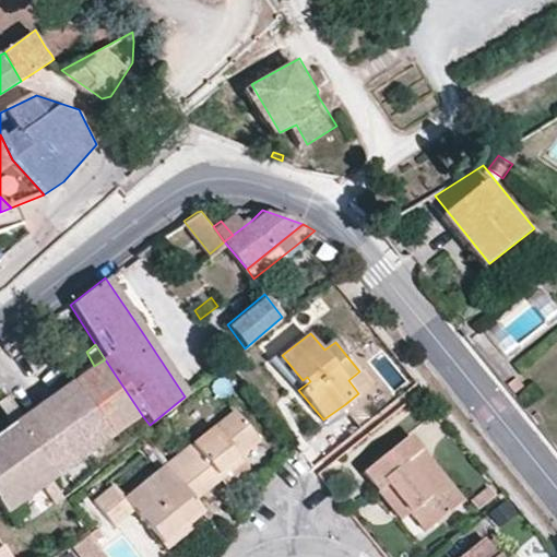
[(307,377),(303,380),(282,355),(276,348),(269,354),(298,390),(310,381),(307,377)]
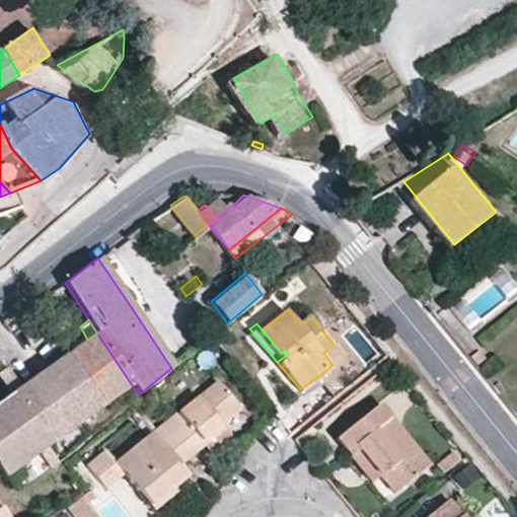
[(87,340),(69,353),(106,402),(127,389),(132,385),(97,334),(87,340)]
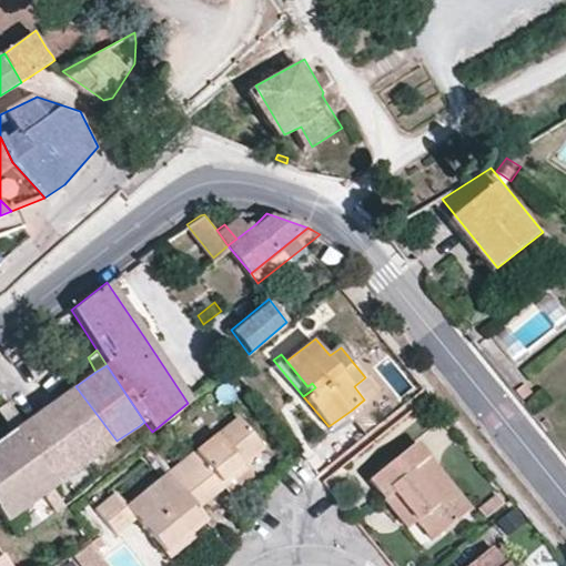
[(534,391),(526,382),(516,390),(524,398),(534,391)]
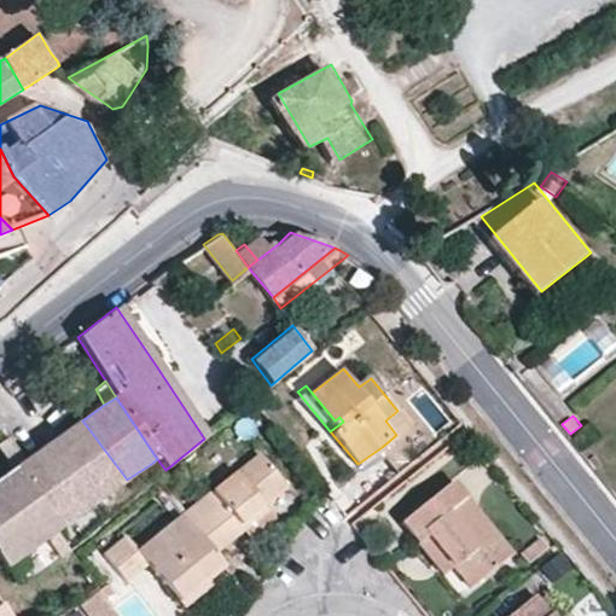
[(0,440),(0,448),(15,470),(57,529),(127,480),(82,420),(48,445),(27,460),(9,435),(0,440)]
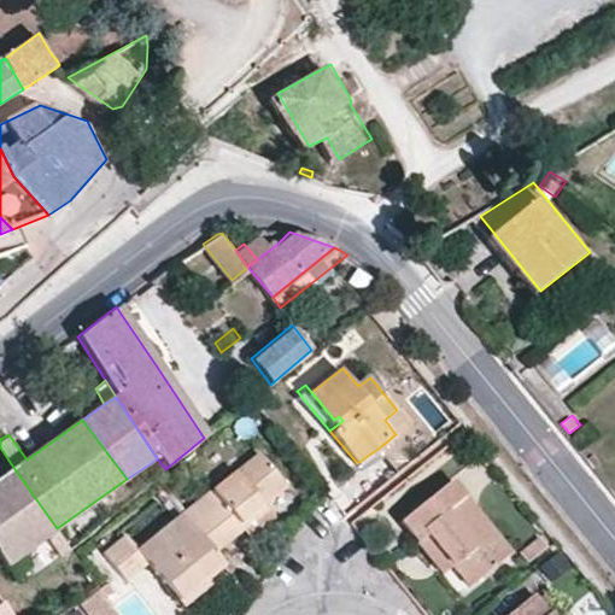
[(385,452),(381,446),(357,463),(362,469),(385,452)]
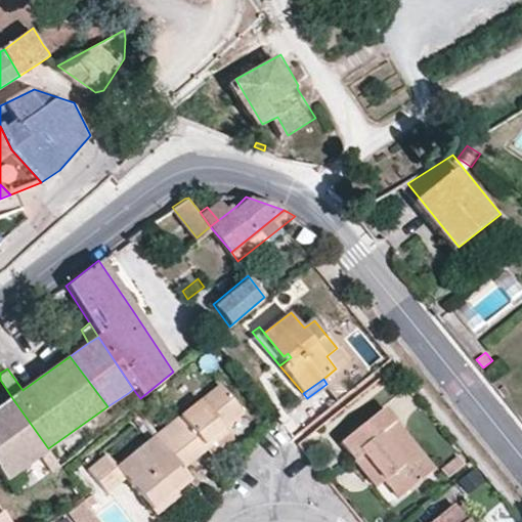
[(210,445),(207,440),(229,424),(245,411),(222,382),(180,414),(185,422),(160,441),(181,469),(210,445)]
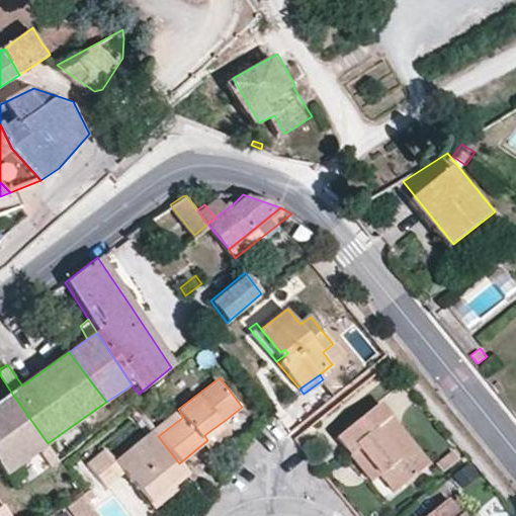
[(132,384),(126,389),(130,393),(135,389),(132,384)]
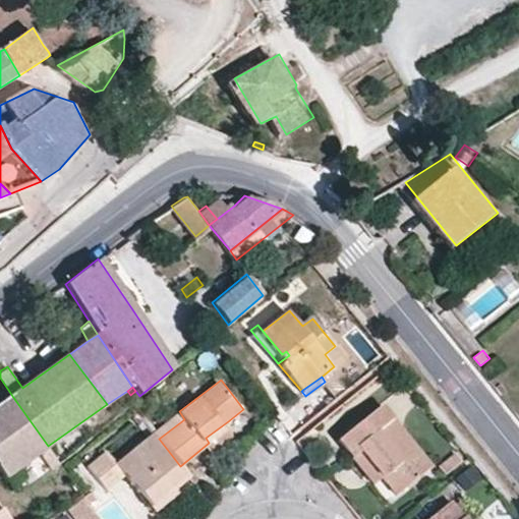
[(42,450),(48,446),(12,396),(0,403),(0,470),(4,477),(42,450)]
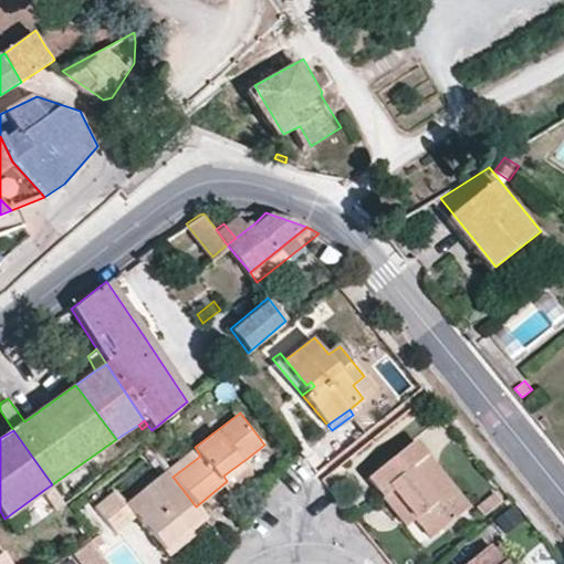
[(387,497),(397,490),(419,519),(432,535),(471,505),(460,490),(419,440),(372,478),(387,497)]
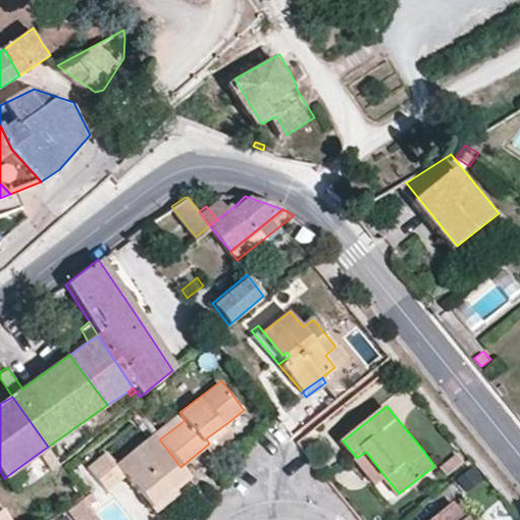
[(154,432),(159,439),(185,420),(179,412),(154,432)]
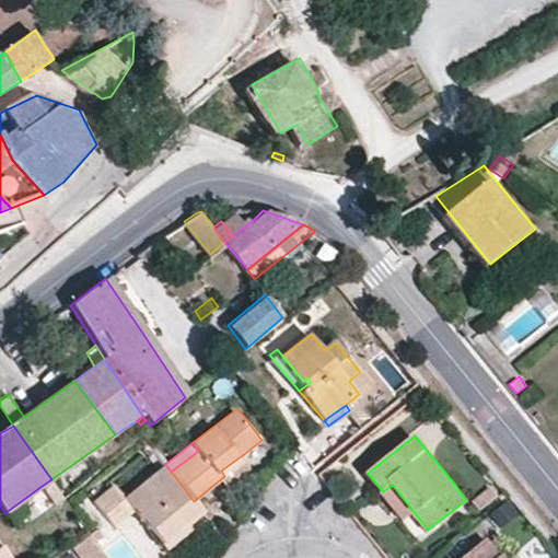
[(248,460),(245,453),(221,471),(224,476),(248,460)]
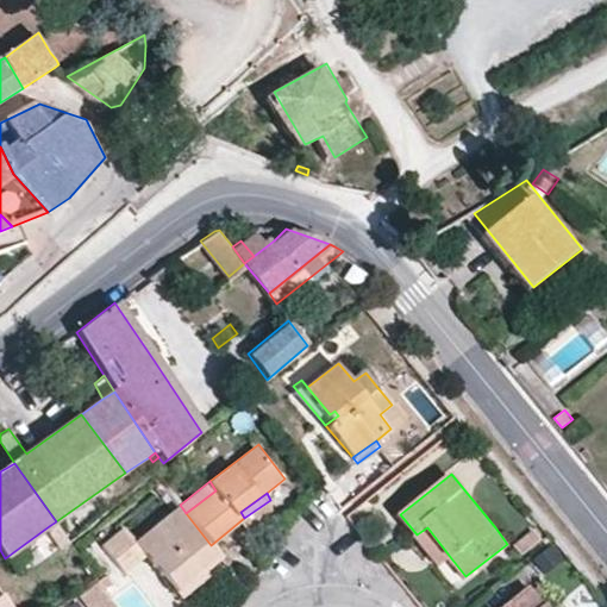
[(126,567),(151,549),(179,588),(207,565),(220,556),(211,545),(186,513),(180,505),(143,533),(133,520),(107,540),(126,567)]
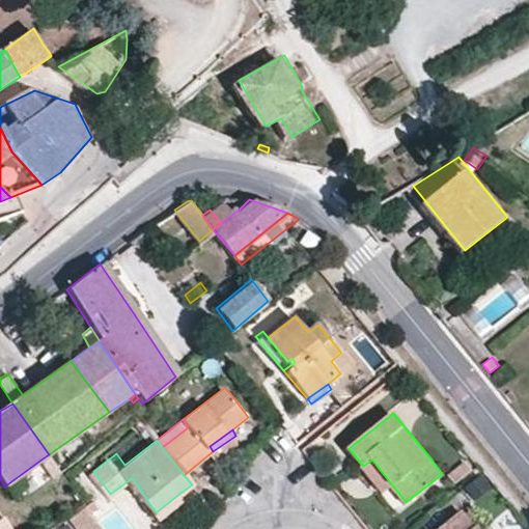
[(49,454),(43,458),(52,474),(60,469),(49,454)]
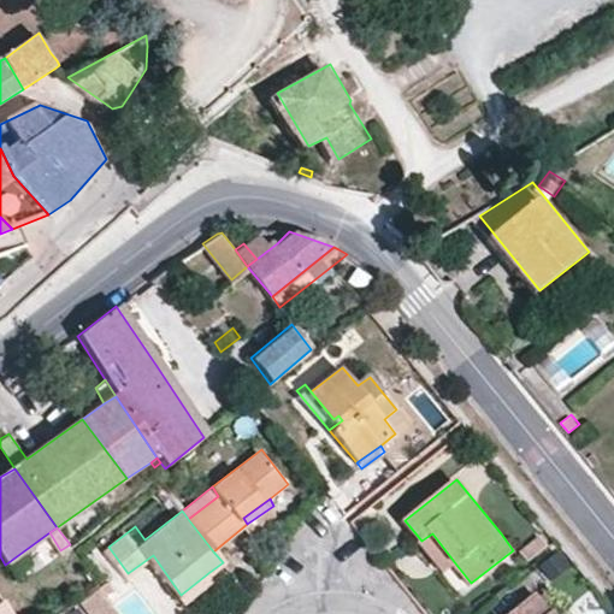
[(432,533),(421,541),(447,573),(456,565),(432,533)]
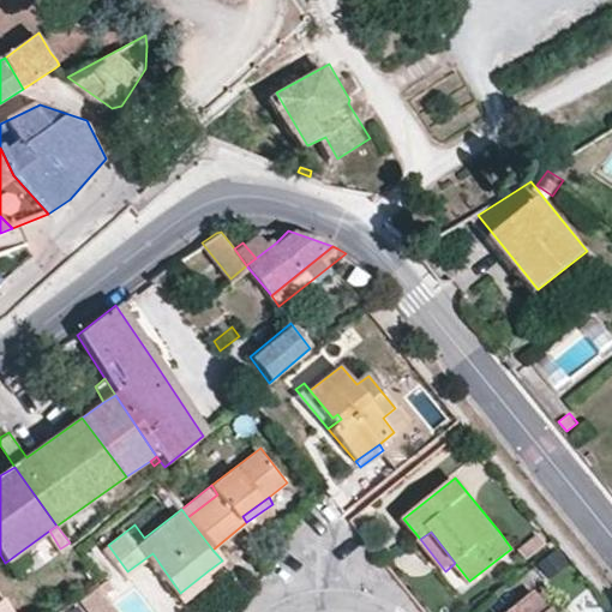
[(544,533),(535,539),(541,547),(550,541),(544,533)]
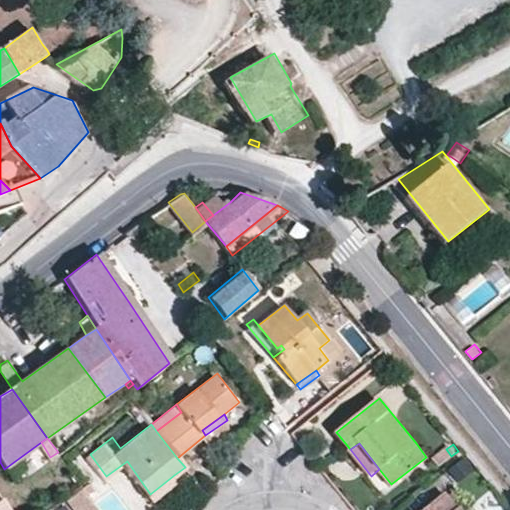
[(451,456),(446,449),(435,458),(440,464),(451,456)]
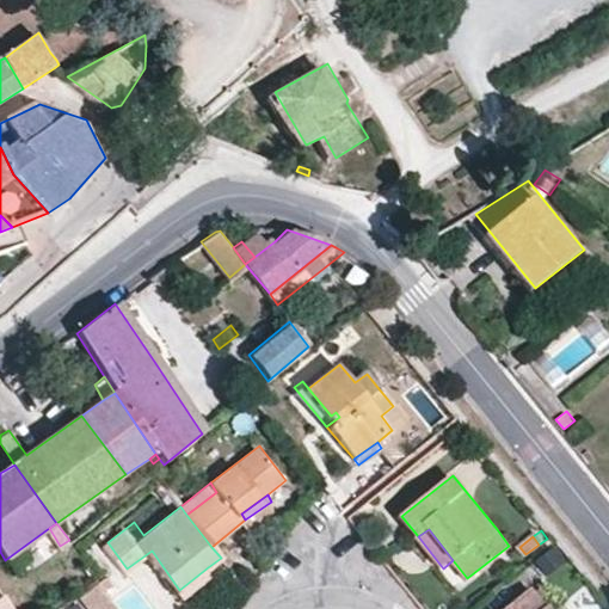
[(179,590),(183,595),(211,573),(208,567),(179,590)]
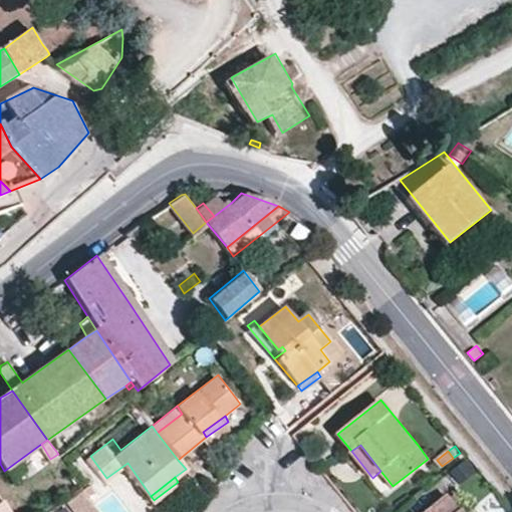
[(72,511),(96,511),(98,511),(83,489),(65,501),(72,511)]
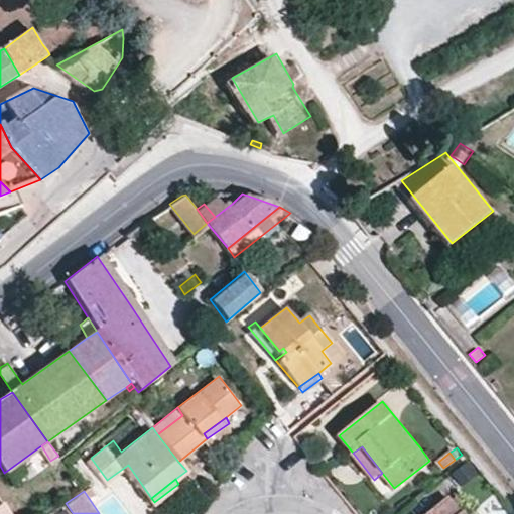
[(428,513),(473,513),(457,493),(428,513)]
